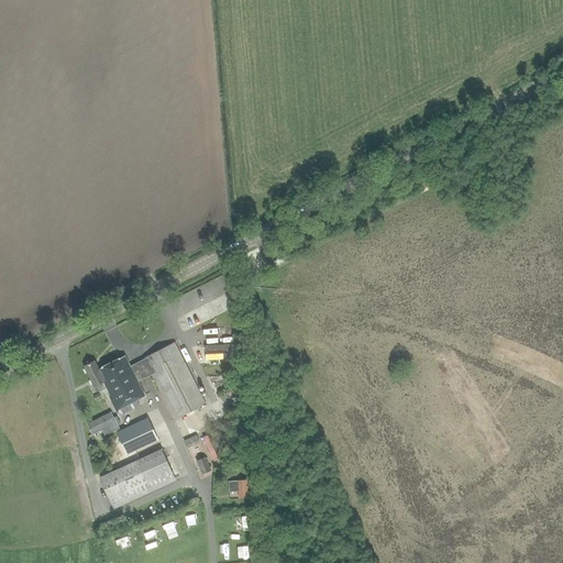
[(136,379),(150,373),(174,420),(206,404),(175,343),(130,365),(124,356),(98,368),(95,361),(84,366),(94,386),(95,386),(98,392),(105,388),(119,416),(140,406),(136,400),(145,396),(136,379)]
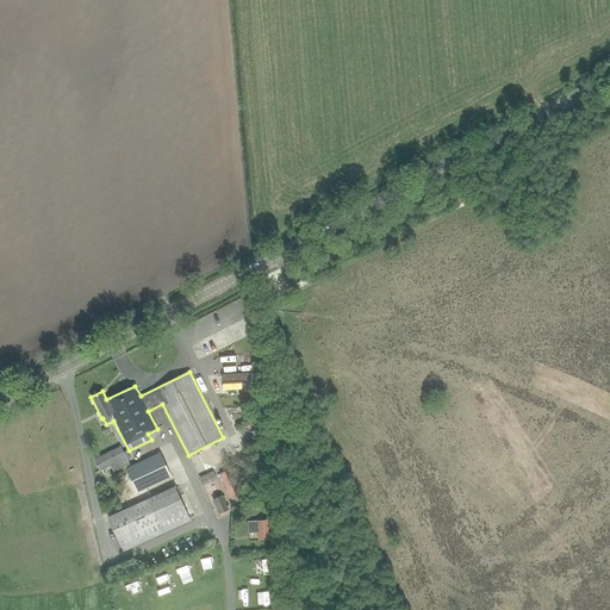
[(123,453),(119,447),(94,460),(100,472),(110,466),(113,473),(130,465),(128,461),(131,460),(126,450),(123,453)]
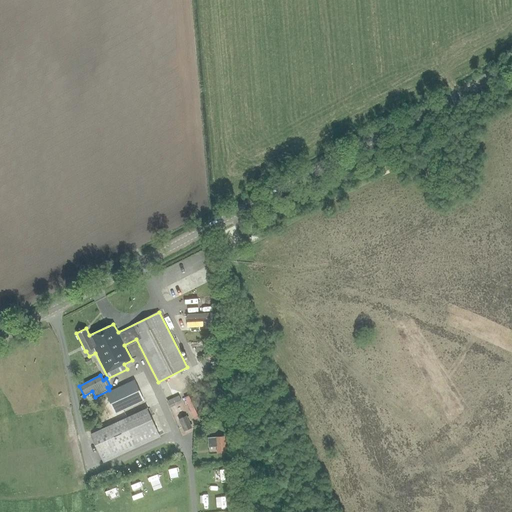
[(144,401),(137,385),(108,398),(115,414),(144,401)]
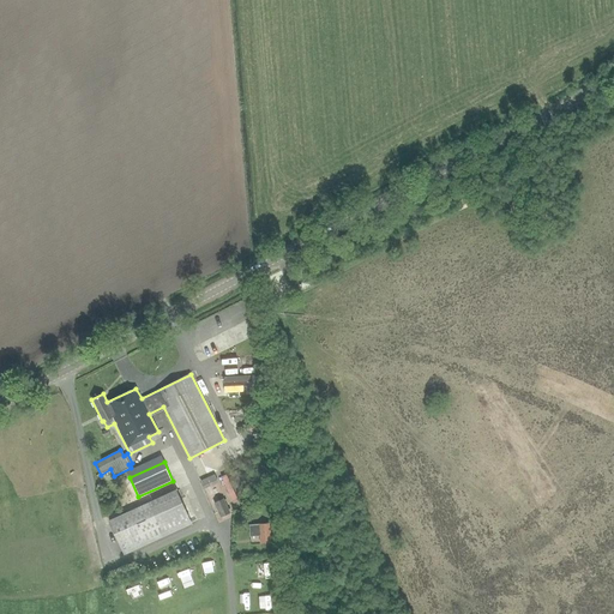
[(200,481),(204,488),(218,482),(215,474),(200,481)]
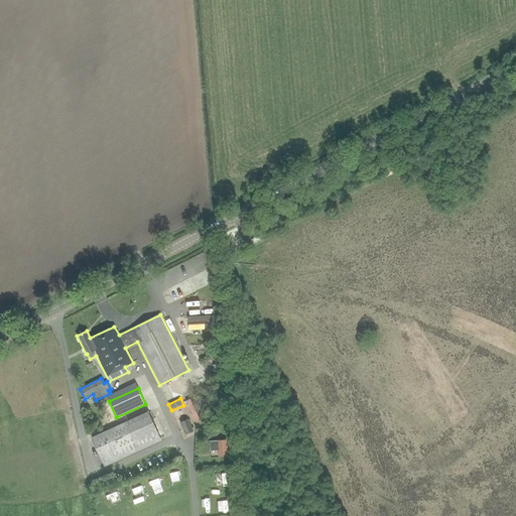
[(148,412),(91,437),(104,467),(161,440),(148,412)]
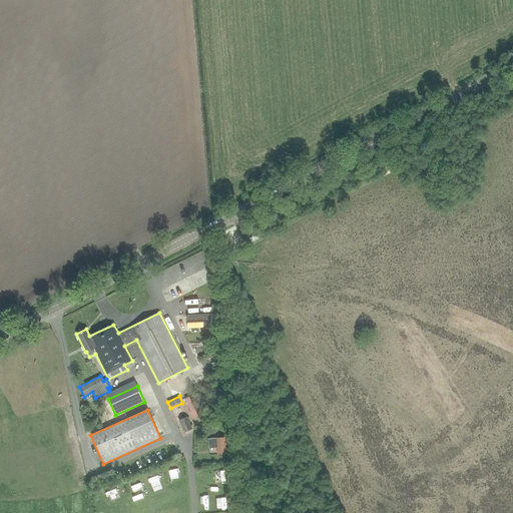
[(186,417),(178,420),(184,432),(192,429),(186,417)]
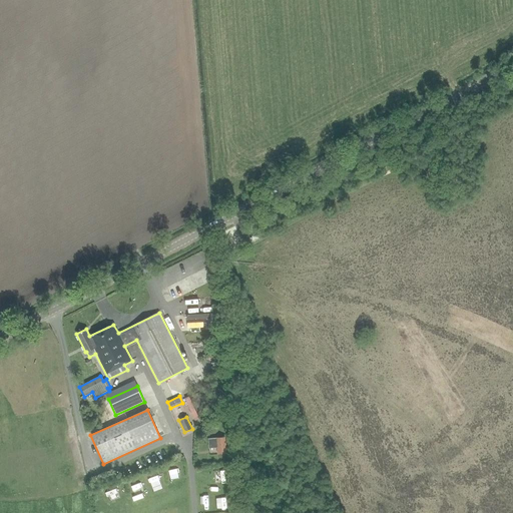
[(217,454),(227,454),(225,437),(208,439),(209,448),(216,447),(217,454)]
